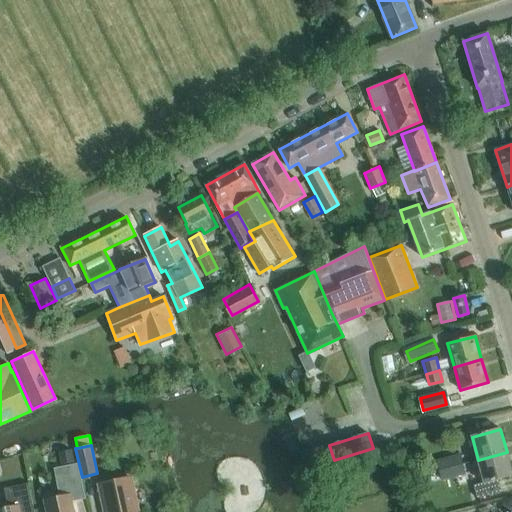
[(73,461),(71,449),(59,451),(61,463),(73,461)]
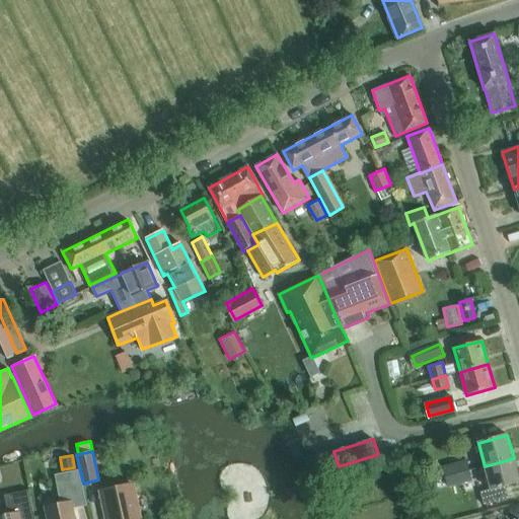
[(518,482),(518,477),(514,458),(485,466),(491,490),(480,493),(484,505),(508,499),(505,487),(518,482)]
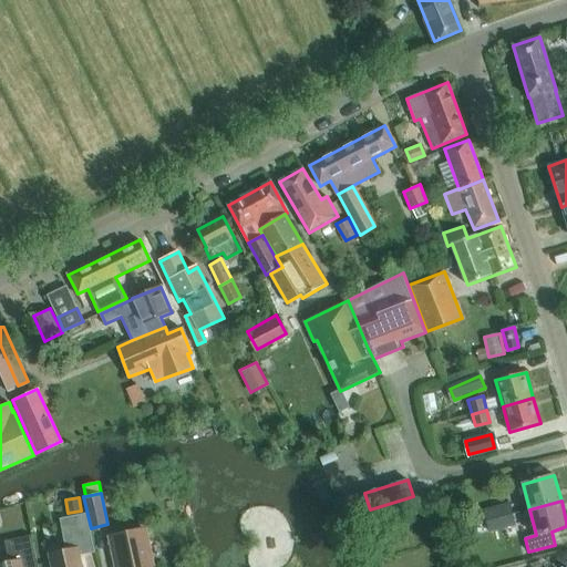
[(514,524),(508,503),(483,511),(486,519),(456,528),(459,538),(488,531),(514,524)]
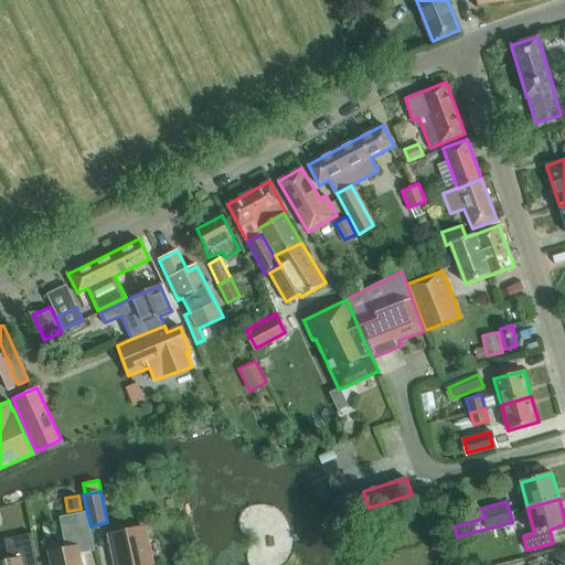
[(60,516),(66,548),(49,552),(51,564),(81,564),(78,552),(94,548),(86,511),(60,516)]
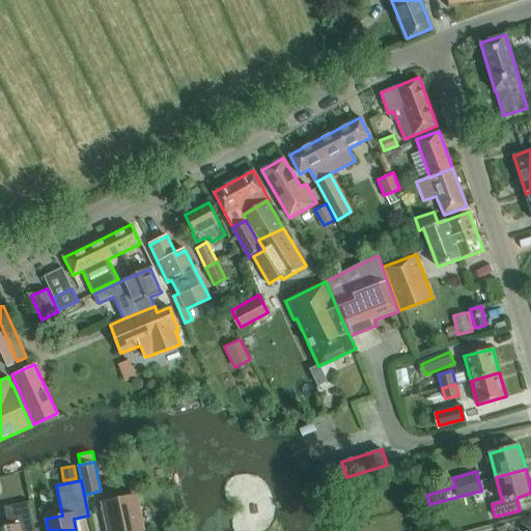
[(143,530),(136,497),(104,504),(109,530),(143,530)]
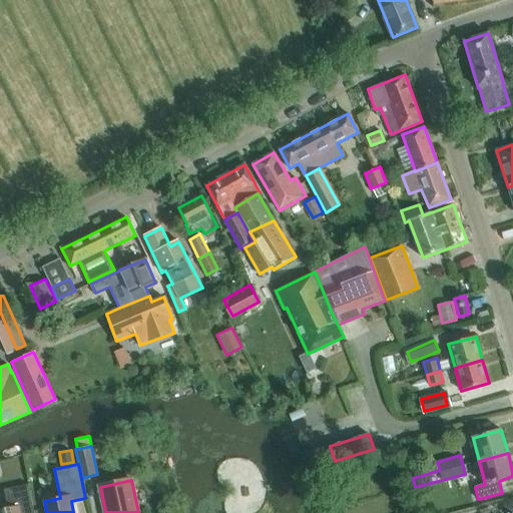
[(0,512),(27,512),(34,511),(29,485),(4,490),(8,509),(0,510),(0,512)]
